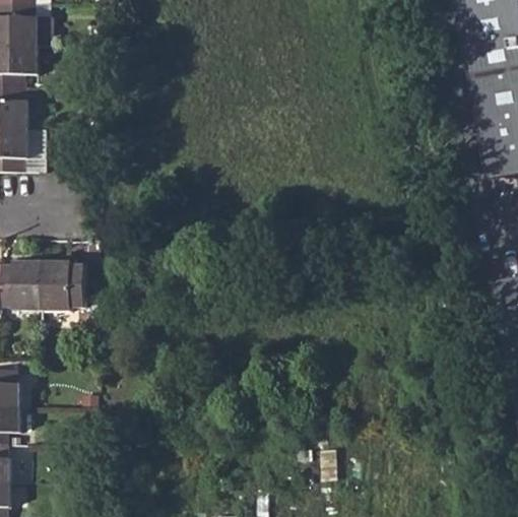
[(459,0),(491,176),(517,170),(517,0),(459,0)]
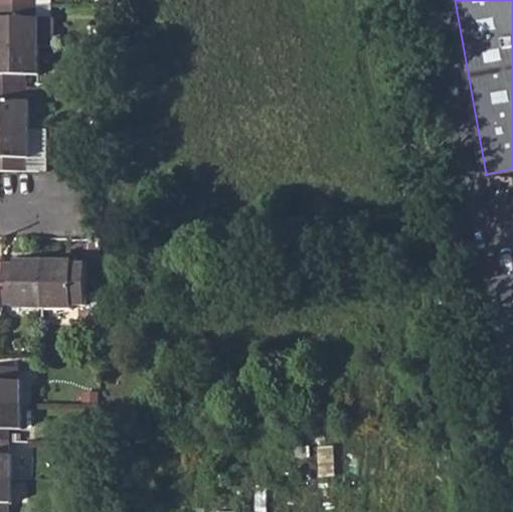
[(0,44),(37,45),(38,15),(35,15),(35,4),(0,3),(0,44)]
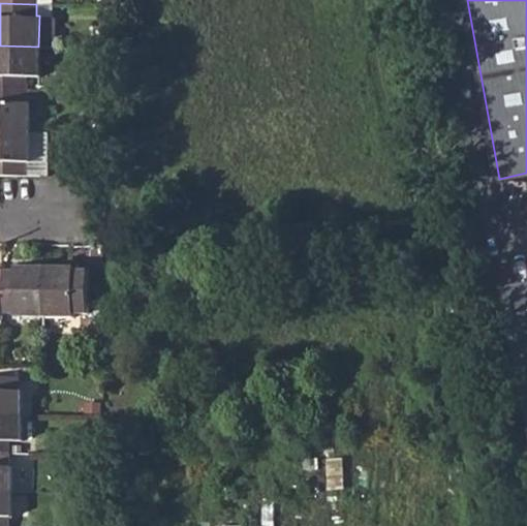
[(39,16),(38,47),(52,47),(52,4),(50,4),(36,4),(36,16),(39,16)]
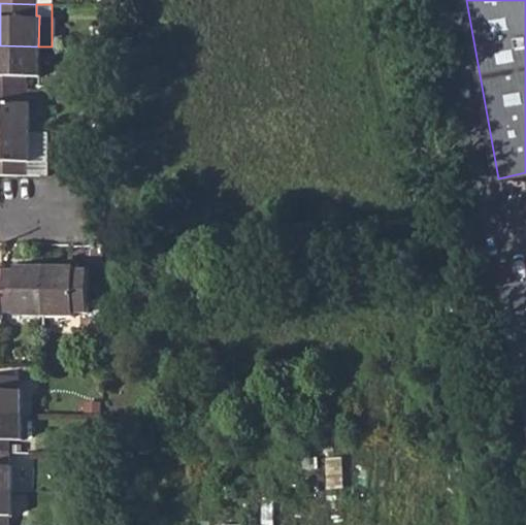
[(0,88),(26,88),(26,75),(38,74),(38,46),(0,45),(0,88)]
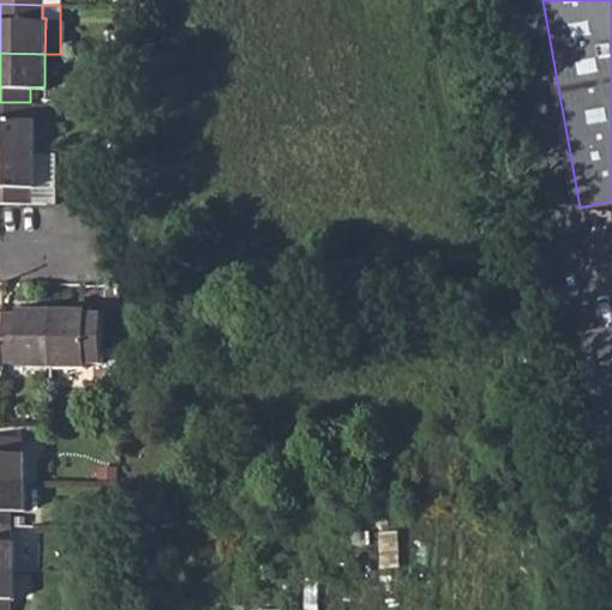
[(0,151),(34,152),(34,119),(29,119),(30,102),(0,102),(0,151)]
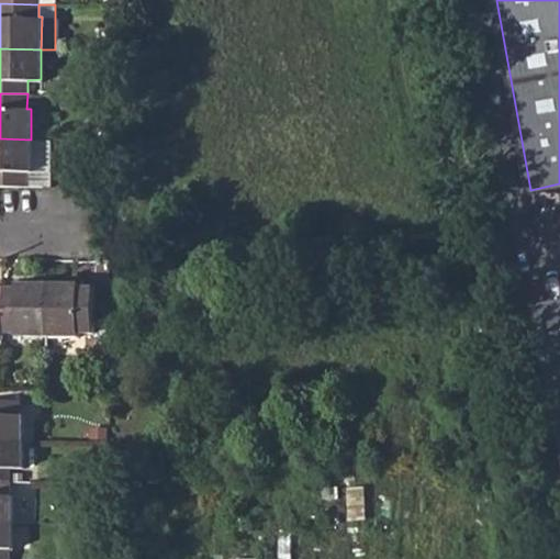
[(0,185),(26,186),(26,167),(31,166),(31,140),(0,138),(0,185)]
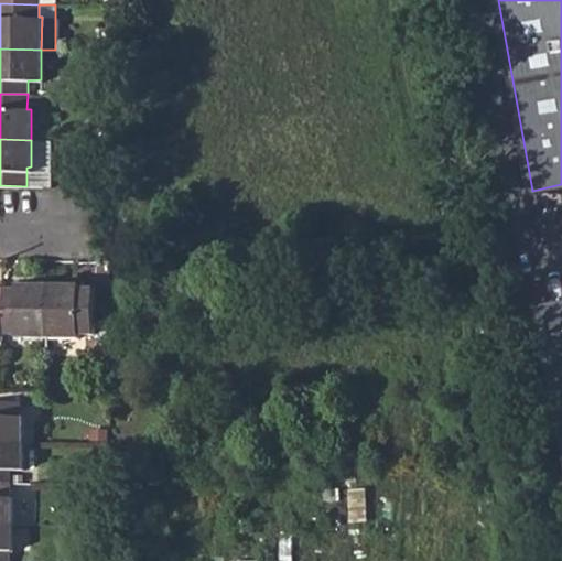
[(50,185),(51,140),(43,140),(31,140),(31,166),(26,168),(26,186),(44,186),(50,185)]
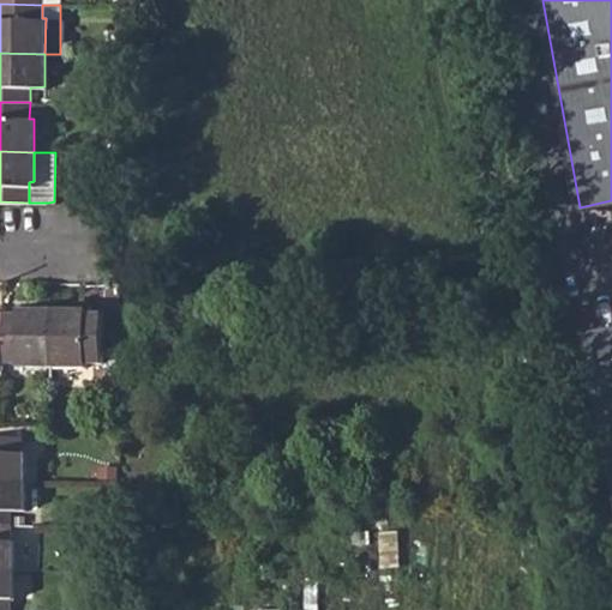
[(15,364),(48,364),(49,307),(16,307),(15,310),(0,310),(0,361),(15,362),(15,364)]
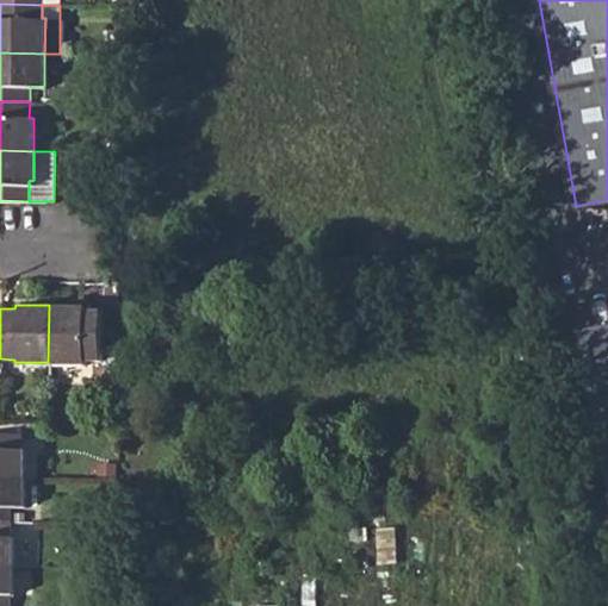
[(48,362),(82,363),(84,360),(97,358),(97,308),(84,308),(84,305),(49,305),(48,362)]
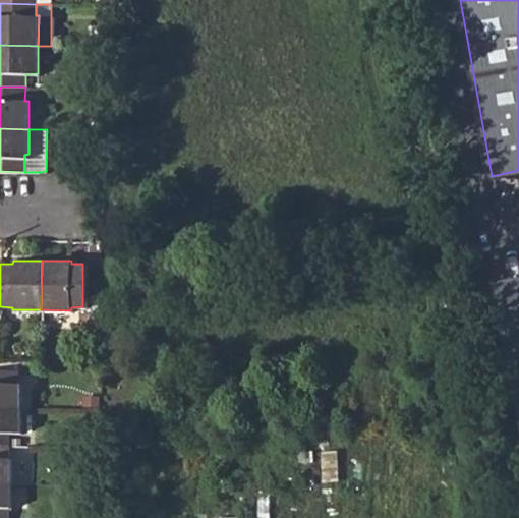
[(518,277),(496,282),(518,409),(518,277)]
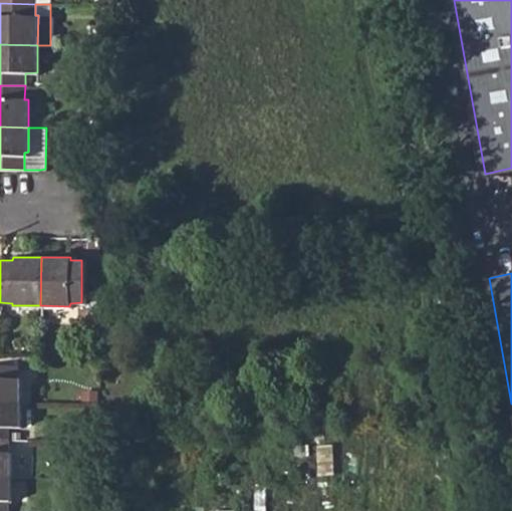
[(0,401),(20,401),(20,378),(17,379),(17,367),(0,366),(0,401)]
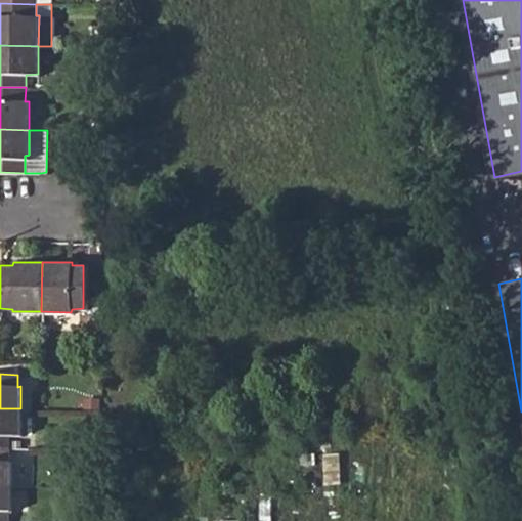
[(0,447),(8,447),(8,434),(20,433),(20,408),(0,408),(0,447)]
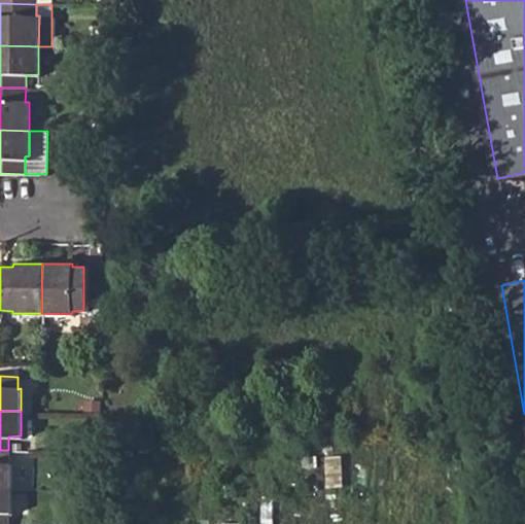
[(0,488),(11,489),(11,464),(7,463),(8,450),(0,450),(0,488)]
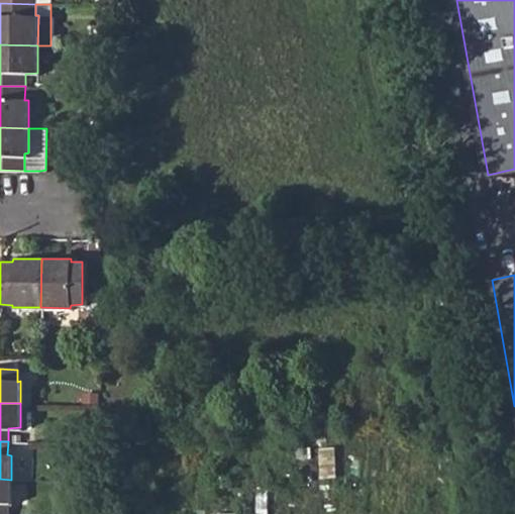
[(0,513),(6,513),(7,503),(10,503),(11,480),(0,479),(0,513)]
